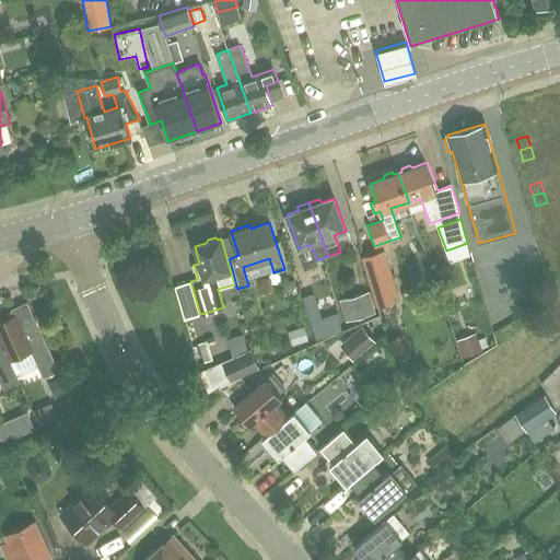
[(556,237),(546,241),(549,252),(559,248),(556,237)]
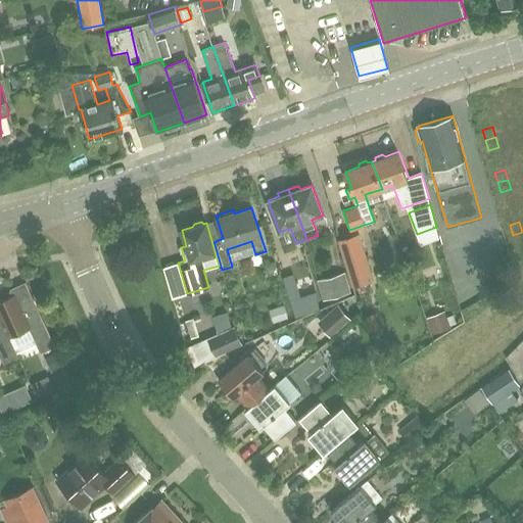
[(522,233),(522,232),(513,235),(516,244),(522,242),(522,233)]
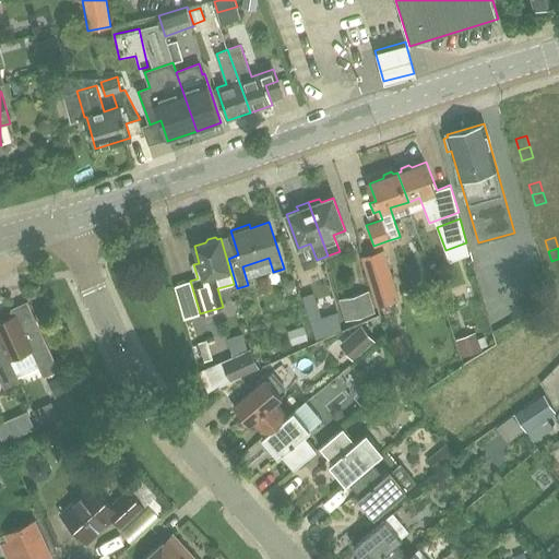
[(399,299),(384,249),(361,257),(376,307),(399,299)]
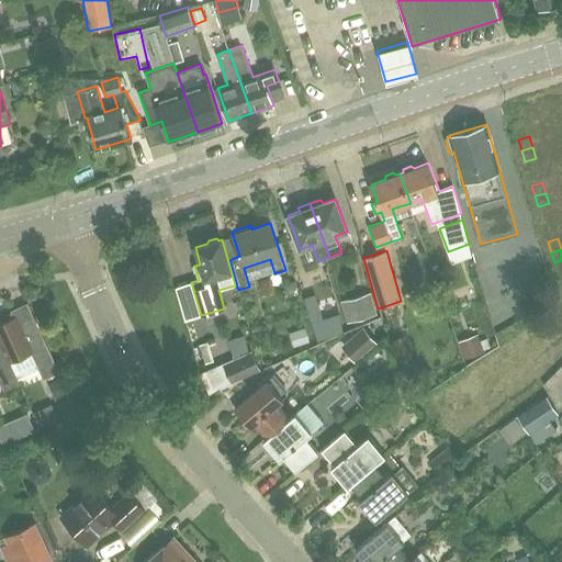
[(371,292),(340,301),(347,323),(378,314),(371,292)]
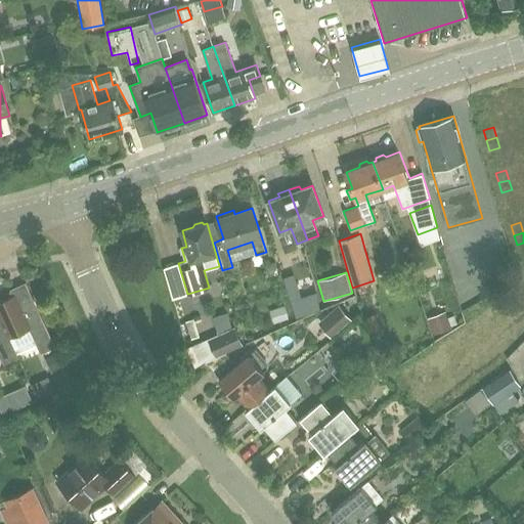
[(282,277),(291,301),(302,298),(294,274),(282,277)]
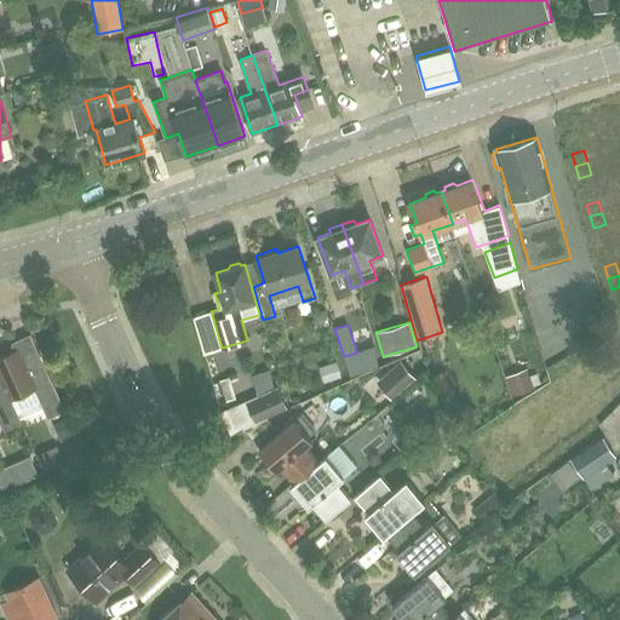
[(17,418),(42,407),(47,418),(64,411),(38,350),(23,357),(18,349),(0,356),(0,378),(9,400),(17,418)]
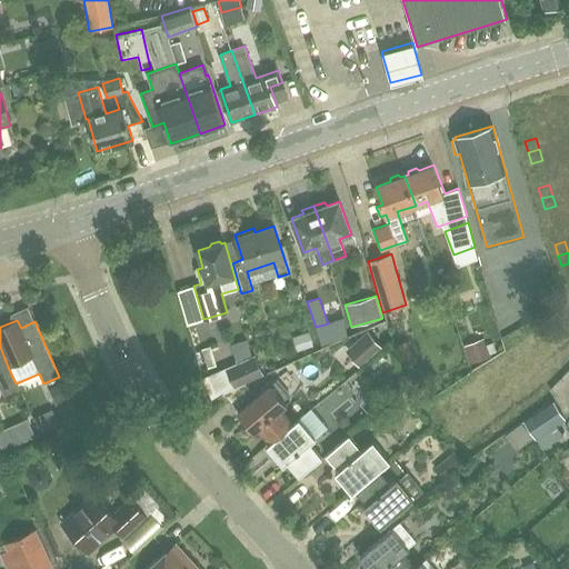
[(368,330),(345,350),(359,367),(382,347),(368,330)]
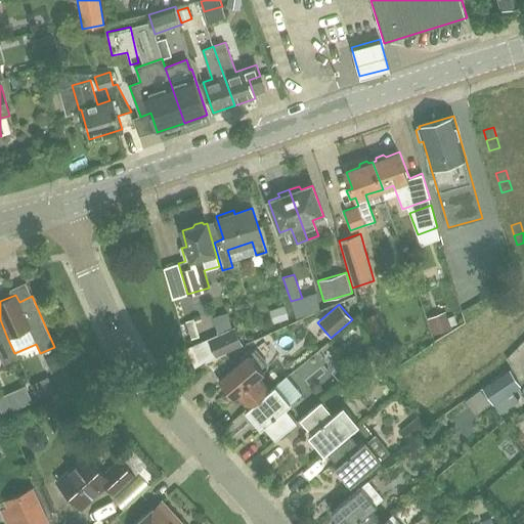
[(428,316),(434,333),(450,328),(444,311),(428,316)]
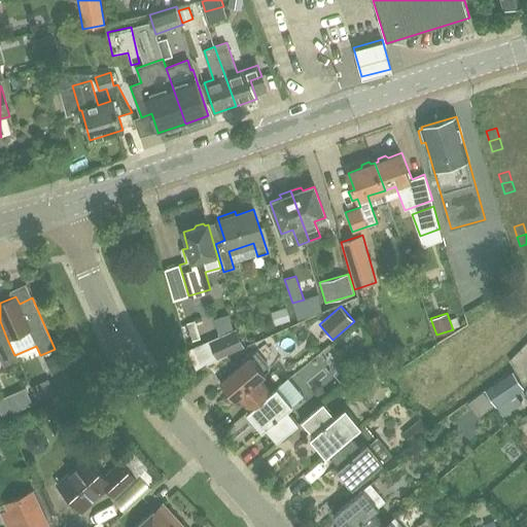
[(382,330),(378,315),(362,319),(366,335),(382,330)]
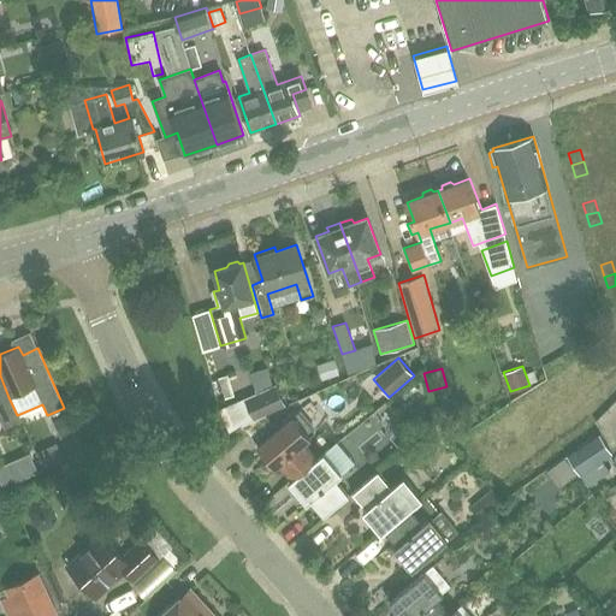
[(0,421),(3,427),(19,420),(17,415),(9,397),(0,375),(0,421)]
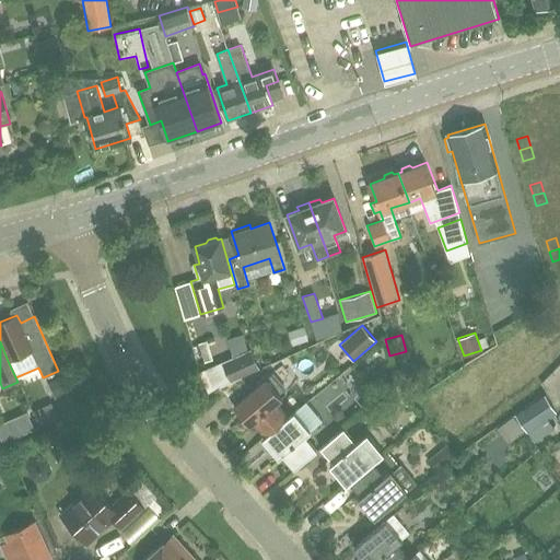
[(222,362),(231,381),(258,368),(249,349),(222,362)]
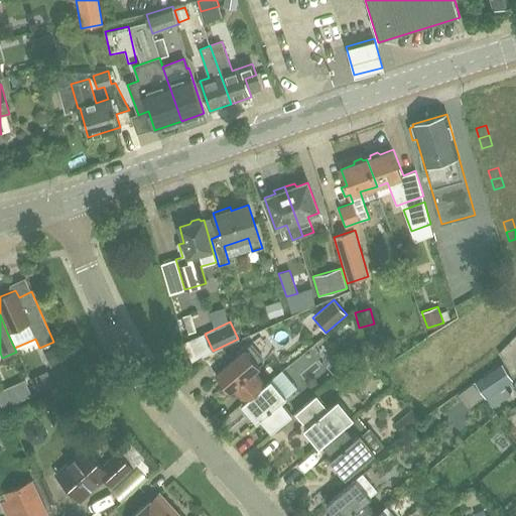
[(221,347),(213,352),(203,357),(216,372),(216,373),(232,391),(234,389),(245,402),(266,384),(254,369),(264,361),(250,344),(240,353),(231,360),(221,347)]
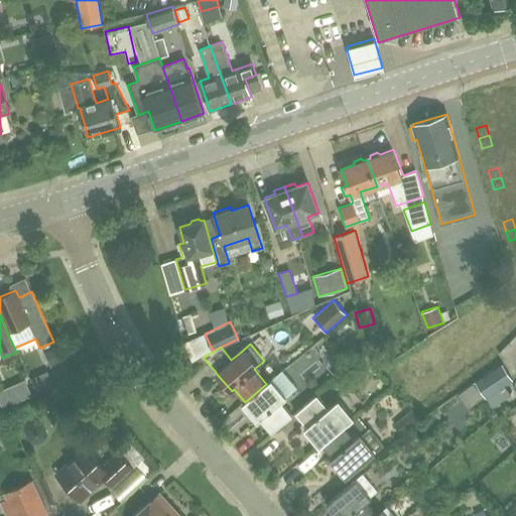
[(63,363),(56,347),(44,353),(51,368),(63,363)]
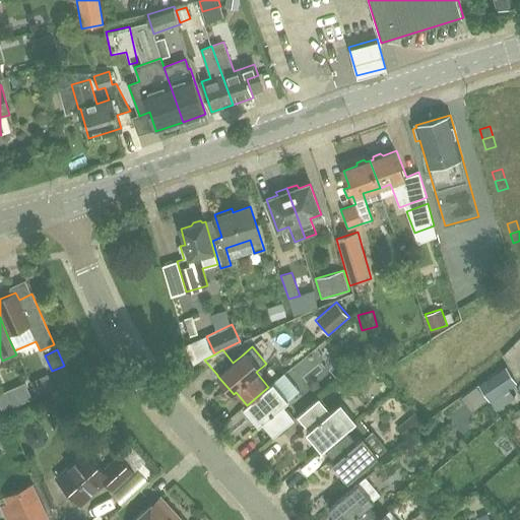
[(478,385),(489,400),(516,382),(506,367),(478,385)]
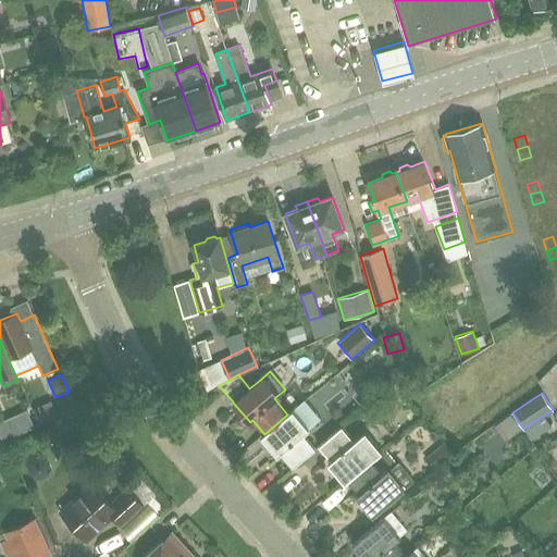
[(11,416),(19,433),(35,425),(26,409),(11,416)]
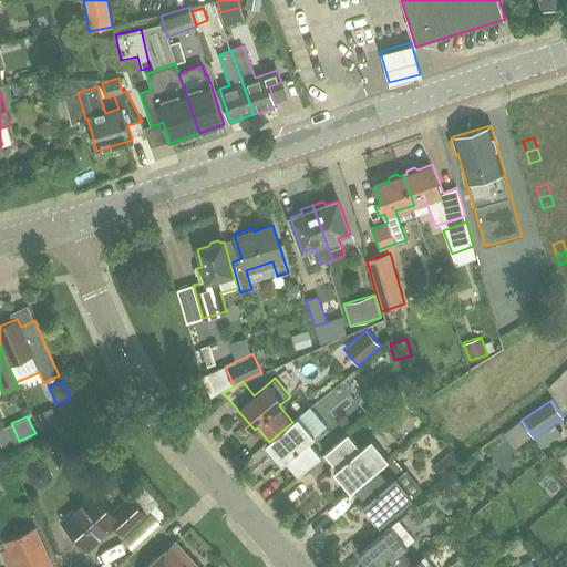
[(292,422),(269,442),(266,445),(282,464),(286,462),(298,476),(322,456),(308,441),(315,435),(299,416),(292,422)]
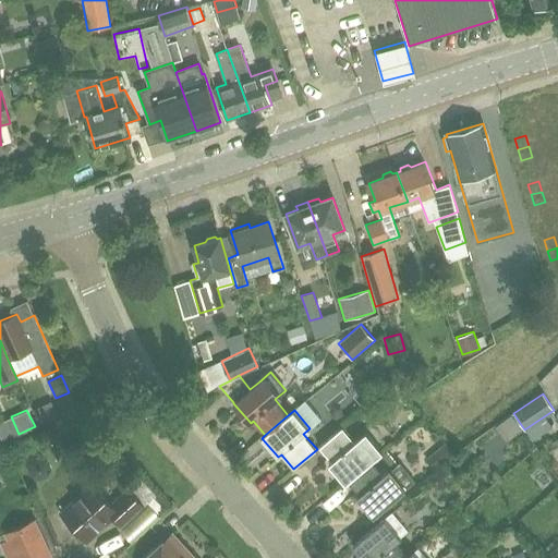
[(494,424),(505,439),(521,426),(510,412),(494,424)]
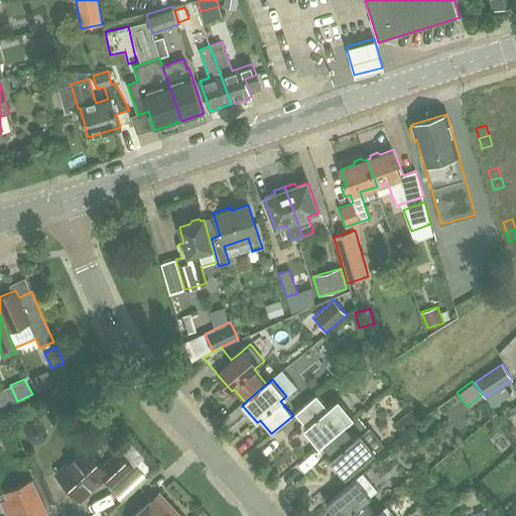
[(338,400),(328,408),(316,394),(295,412),(307,426),(304,428),(318,446),(321,443),(353,417),(338,400)]
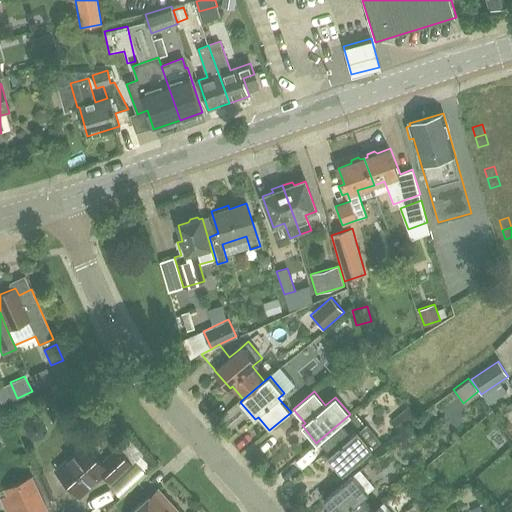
[(350,414),(319,440),(331,453),(327,456),(343,474),(381,441),(366,425),(364,427),(354,415),(352,416),(350,414)]
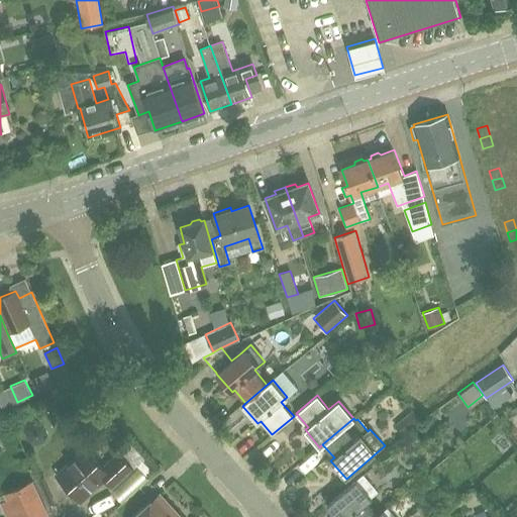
[(87,449),(57,476),(78,500),(103,478),(112,488),(133,469),(118,451),(102,467),(87,449)]
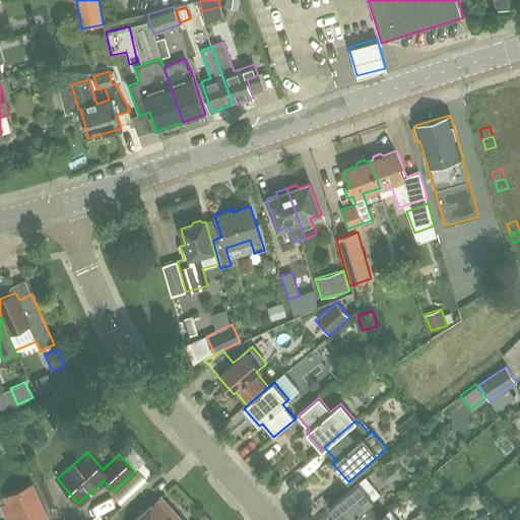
[(379,519),(368,506),(374,501),(373,500),(380,494),(367,478),(329,510),(338,519),(379,519)]
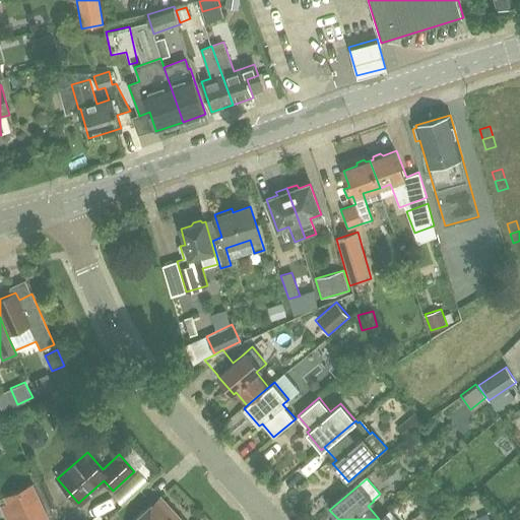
[(7,504),(1,506),(7,519),(41,519),(47,518),(31,484),(4,498),(7,504)]
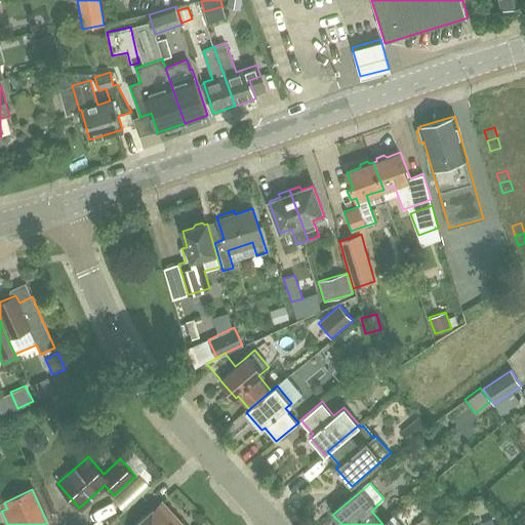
[(180,524),(160,502),(135,524),(180,524)]
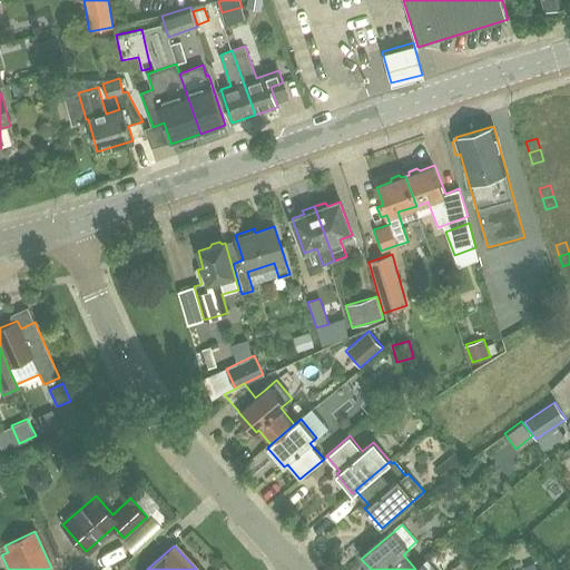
[(474,569),(464,559),(451,569),(435,569),(426,559),(415,569),(474,569)]
